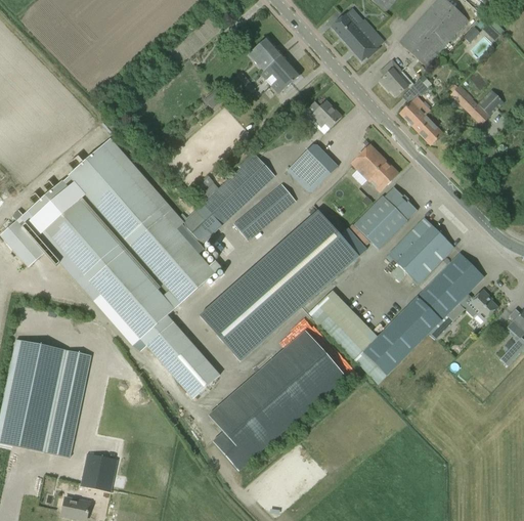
[(373,0),(385,10),(393,0),(373,0)]
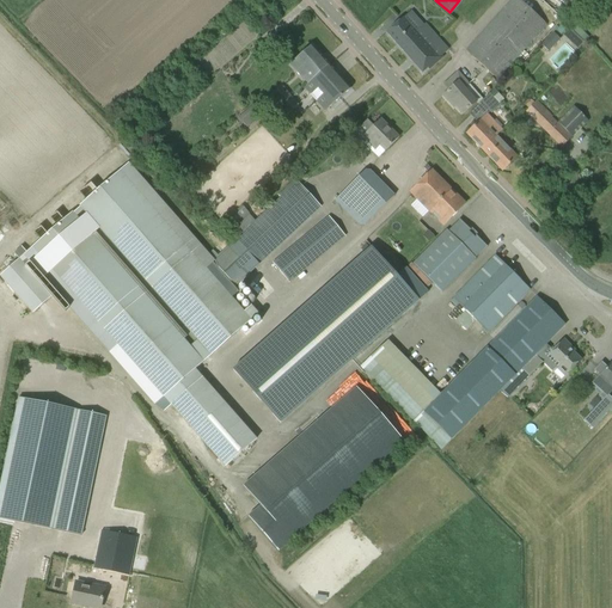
[(508,0),(465,48),(497,75),(546,22),(521,0),(508,0)]
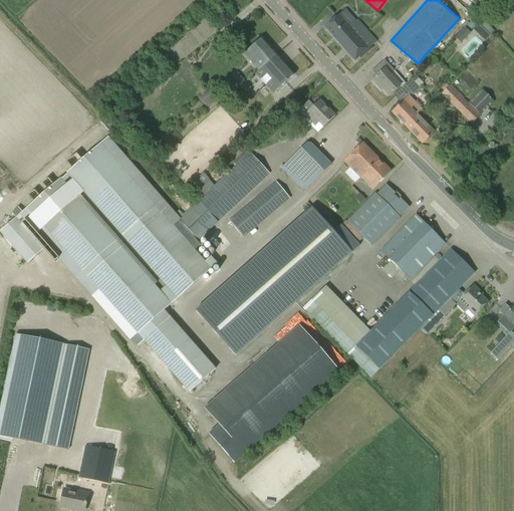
[(485,12),(495,0),(456,0),(471,13),(478,6),(485,12)]
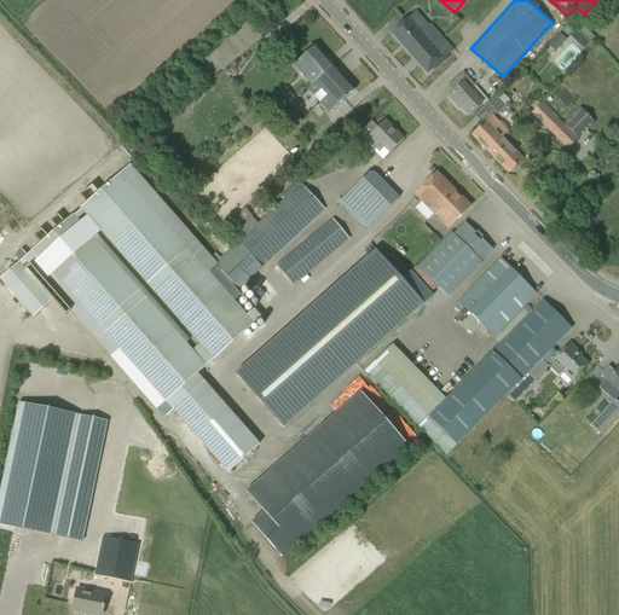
[(464,18),(456,11),(449,21),(457,28),(464,18)]
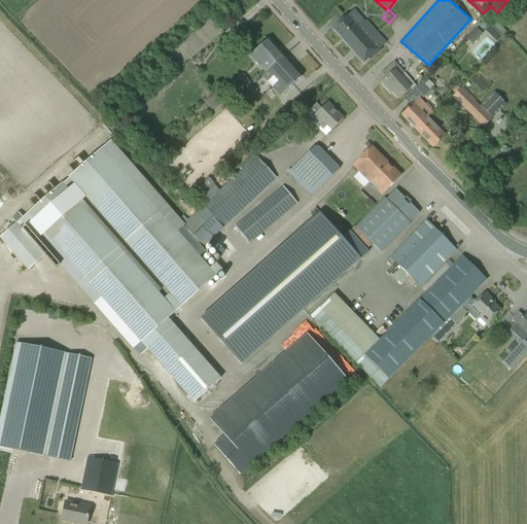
[(386,40),(366,18),(358,25),(347,12),(332,25),(363,60),(367,56),(370,58),(381,47),(380,45),(386,40)]
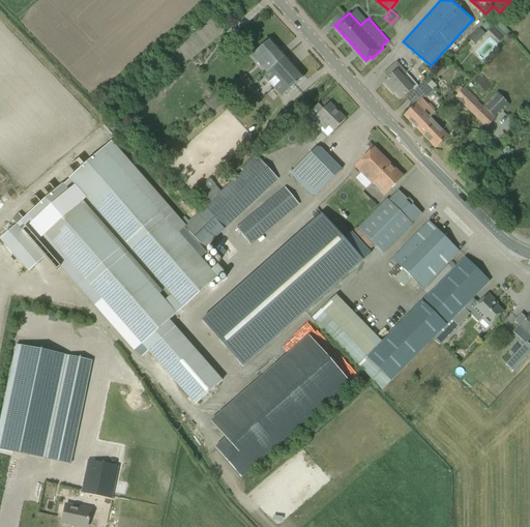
[(494,22),(489,27),(501,38),(506,33),(494,22)]
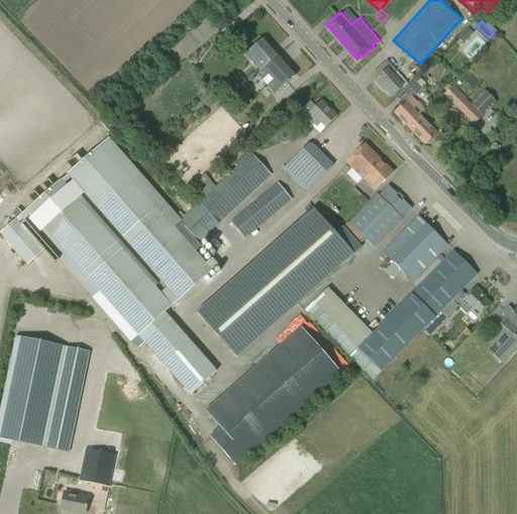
[(456,34),(462,40),(473,30),(467,24),(456,34)]
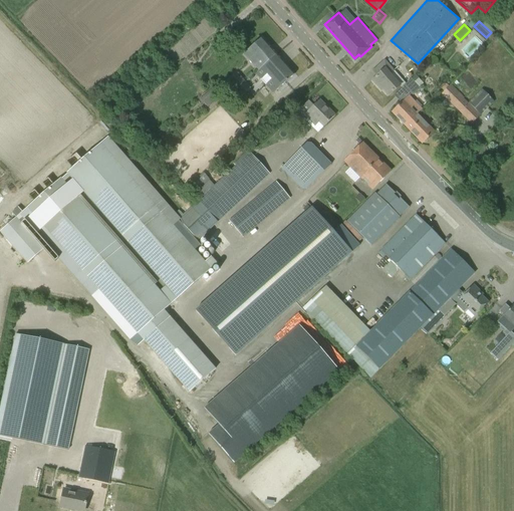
[(245,49),(261,67),(277,52),(262,35),(245,49)]
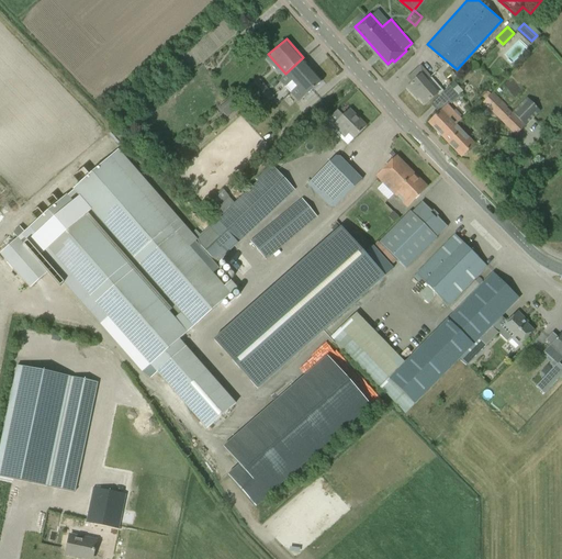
[(303,57),(285,74),(281,77),(287,84),(294,78),(300,85),(292,90),(300,98),(322,79),(303,57)]
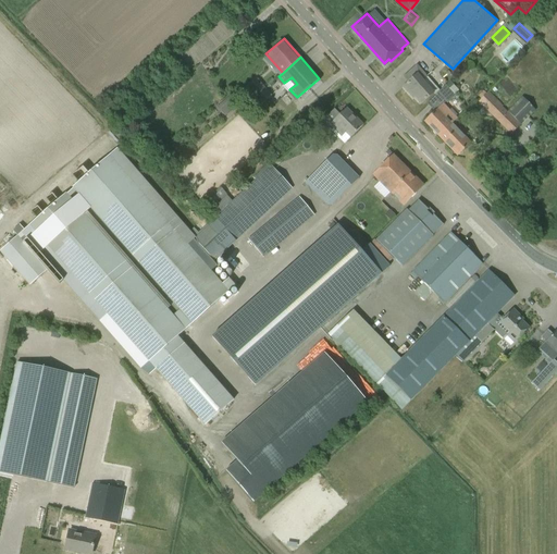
[(440,87),(423,70),(417,62),(404,74),(408,79),(403,85),(409,91),(410,89),(420,101),(433,89),(435,91),(437,89),(440,87)]
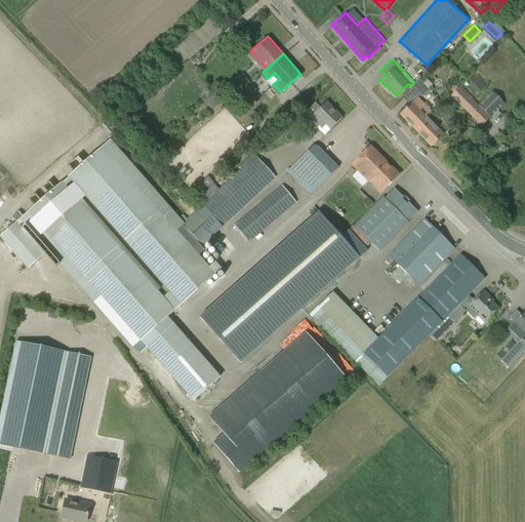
[(227,84),(233,92),(248,79),(241,71),(227,84)]
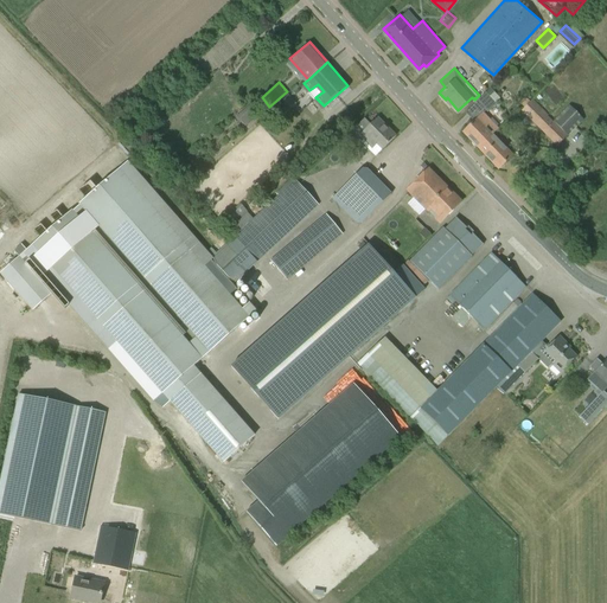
[(497,100),(486,88),(479,95),(477,97),(487,109),(497,100)]
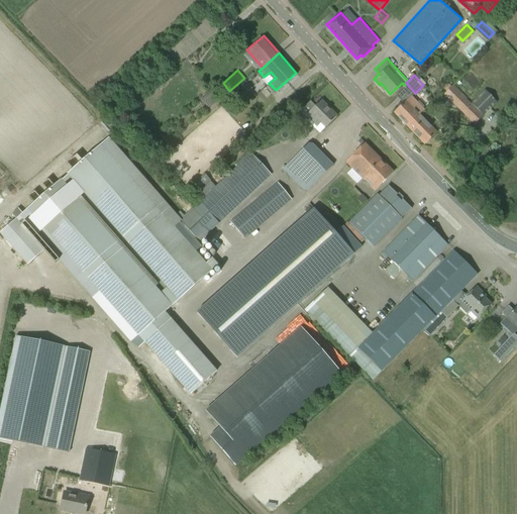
[(244,78),(229,91),(232,94),(237,90),(241,94),(251,85),(244,78)]
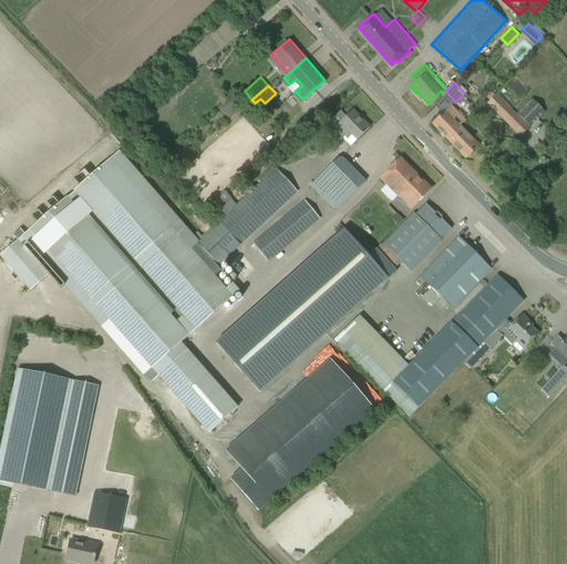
[(486,100),(521,133),(544,109),(532,95),(517,110),(496,90),(486,100)]
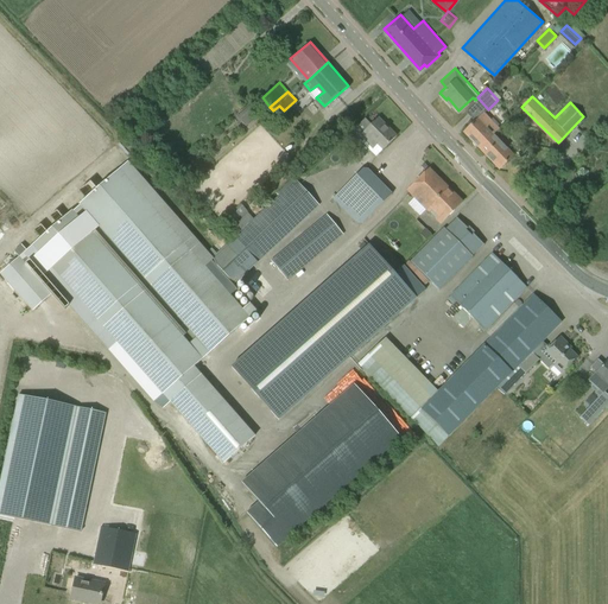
[(236,114),(245,122),(249,118),(251,119),(259,110),(251,102),(236,114)]
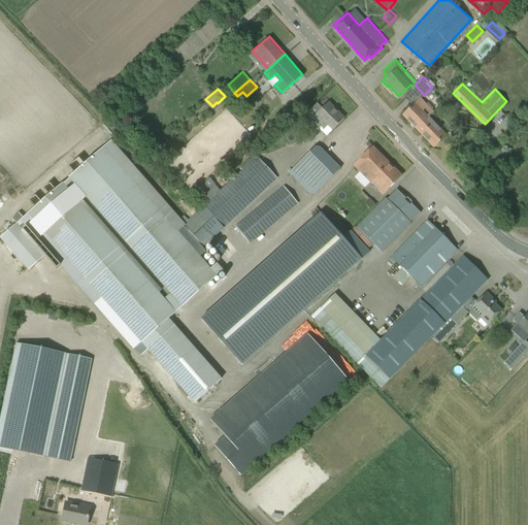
[(403,112),(416,127),(428,115),(433,110),(420,97),(403,112)]
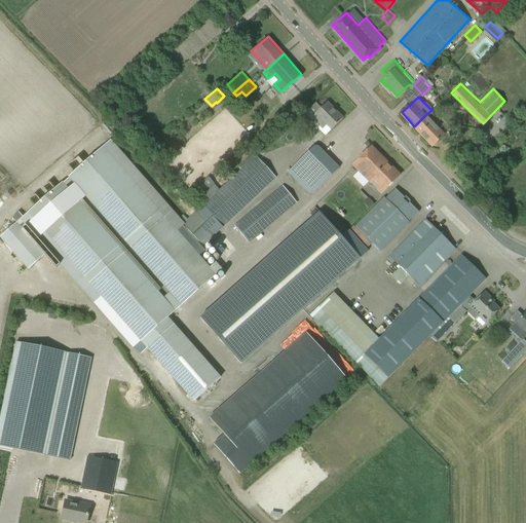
[(323,126),(327,122),(331,126),(342,115),(327,100),(321,106),(315,100),(308,108),(306,109),(311,114),(310,115),(323,126)]
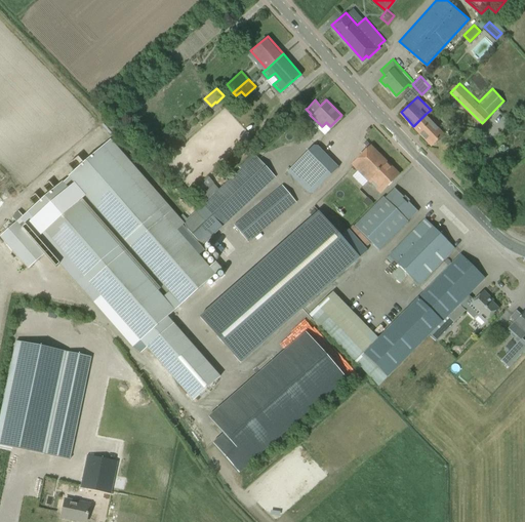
[(426,114),(413,126),(431,144),(443,132),(426,114)]
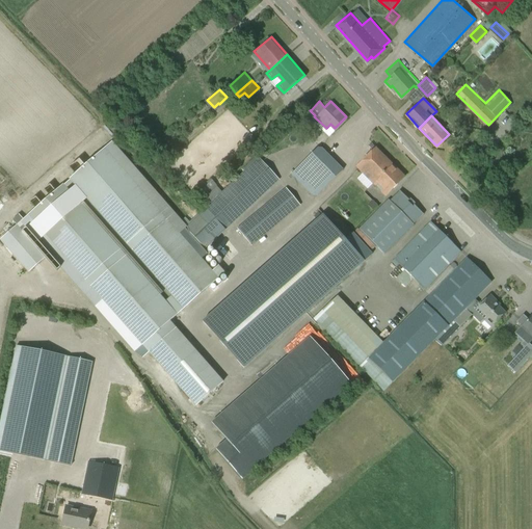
[(318,143),(291,170),(315,195),(343,168),(318,143)]
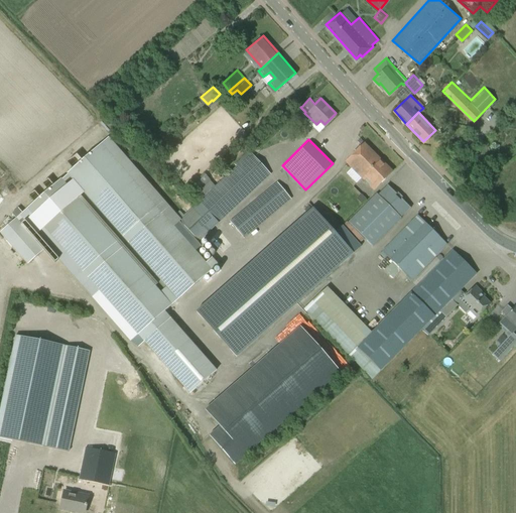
[(347,158),(374,186),(392,169),(364,141),(347,158)]
